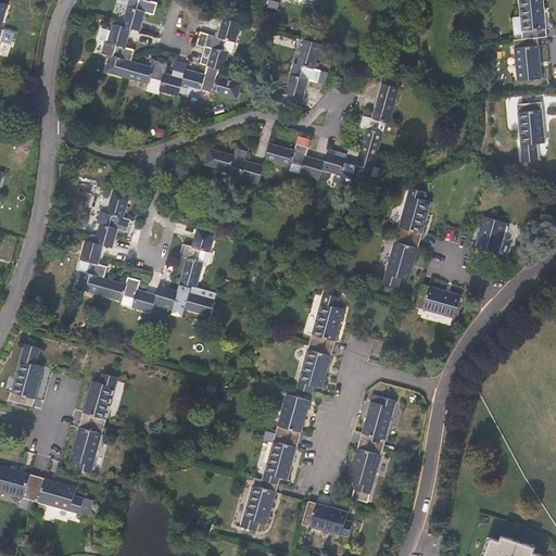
[(150,0),(129,0),(123,25),(131,28),(141,32),(146,13),(154,15),(158,3),(151,1),(150,0)]
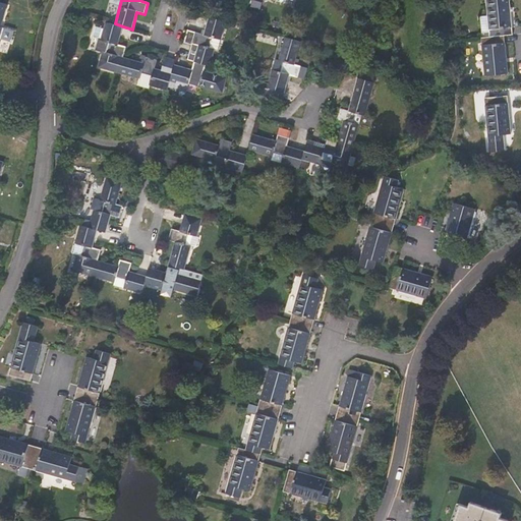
[(513,35),(511,11),(510,8),(509,0),(486,0),(487,15),(480,16),(482,37),(504,36),(513,35)]
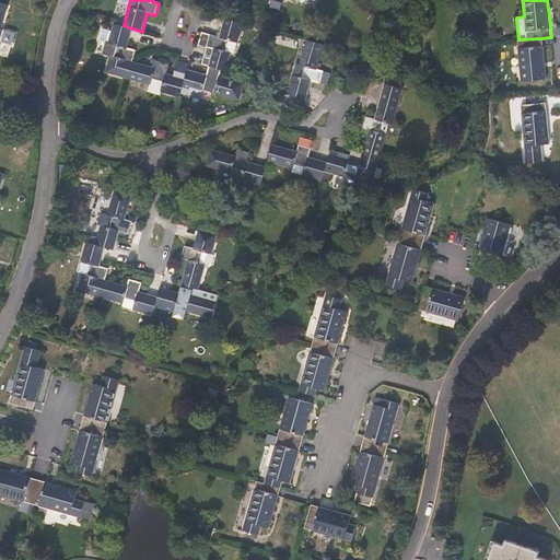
[(224,18),(222,25),(220,36),(202,32),(198,46),(207,48),(207,46),(214,48),(208,68),(221,71),(225,72),(231,53),(234,54),(243,23),(224,18)]
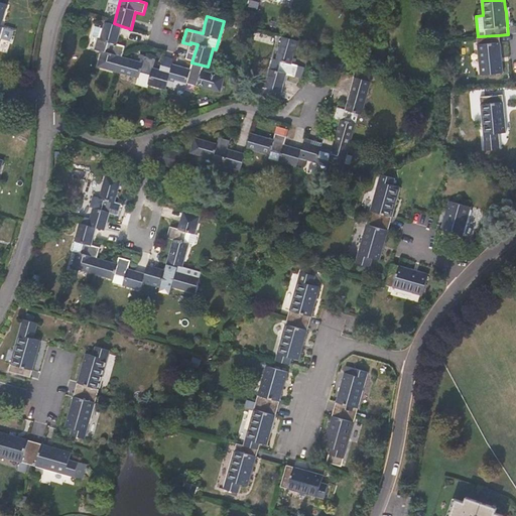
[(95,49),(102,51),(98,67),(118,73),(122,56),(125,45),(117,43),(119,38),(122,26),(114,23),(105,21),(100,39),(98,38),(95,49)]
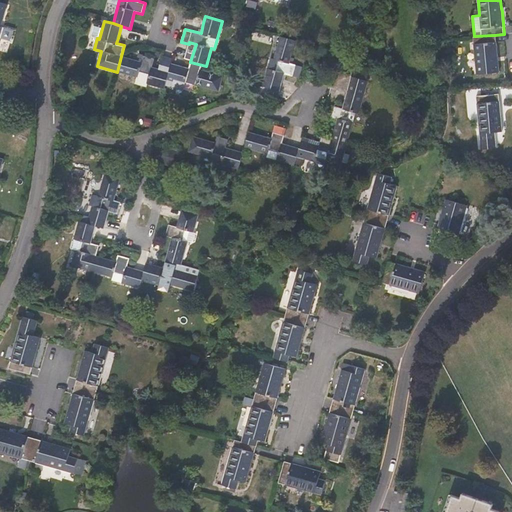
[(498,72),(497,57),(495,35),(474,36),(473,36),(477,74),(498,72)]
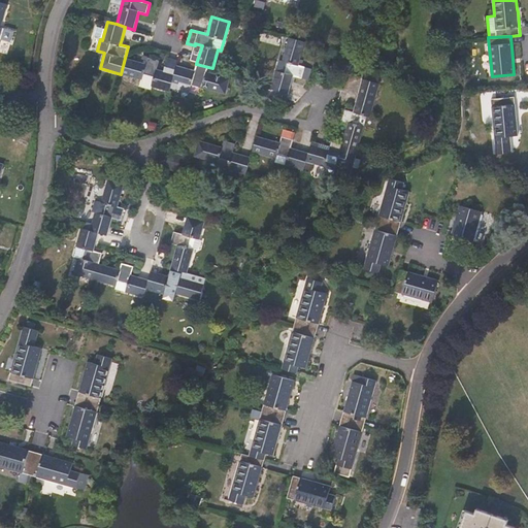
[(305,41),(289,37),(279,71),(275,70),(268,96),(286,101),(290,86),(293,76),(309,80),(312,69),(299,65),(305,41)]
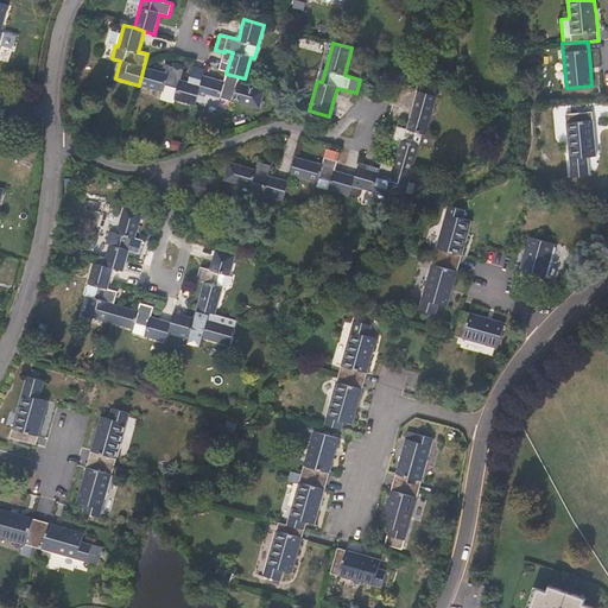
[(197,101),(201,86),(203,75),(206,70),(192,67),(189,82),(181,80),(183,70),(177,68),(170,65),(170,67),(158,63),(157,70),(144,67),(139,86),(163,93),(160,99),(175,103),(176,100),(196,106),(197,101)]
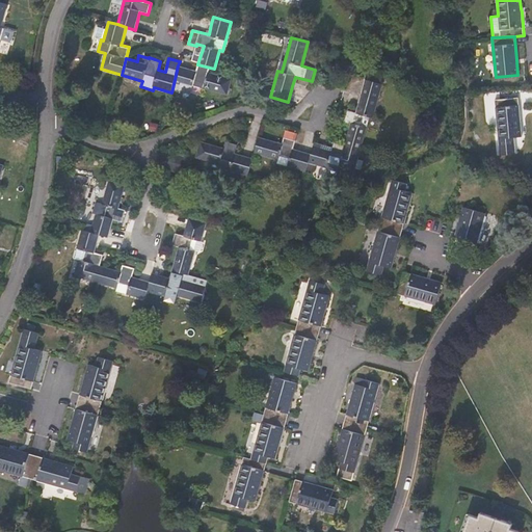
[(197,64),(196,71),(186,69),(178,65),(176,75),(173,88),(191,94),(193,85),(228,95),(232,79),(209,72),(210,68),(197,64)]
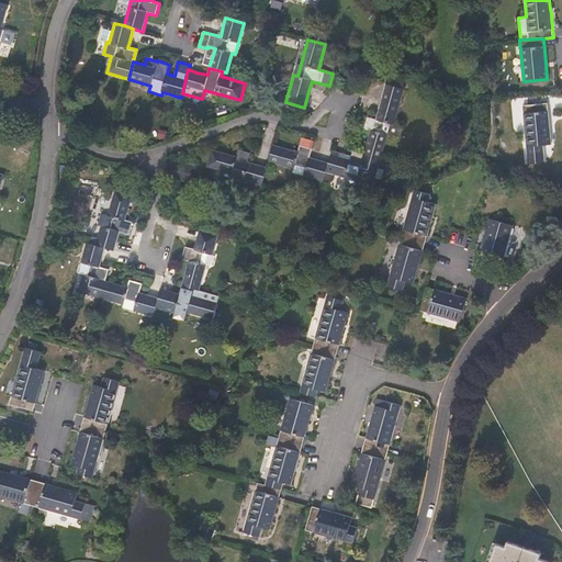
[(379,110),(377,119),(367,116),(363,128),(370,131),(364,153),(363,156),(381,160),(391,124),(394,125),(404,89),(402,89),(404,81),(389,77),(388,85),(386,83),(379,110)]
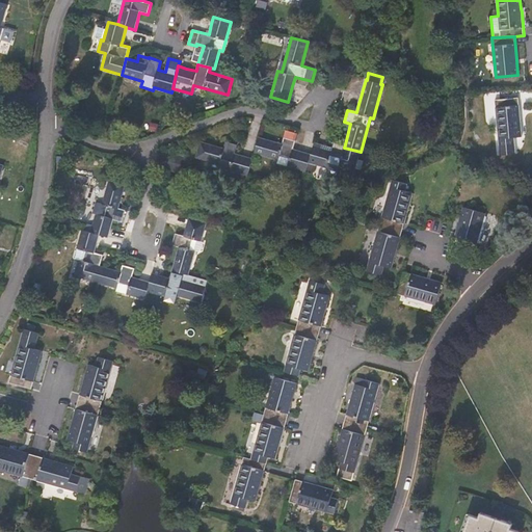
[(521,120),(519,98),(495,100),(500,155),(515,154),(514,137),(522,137),(521,120)]
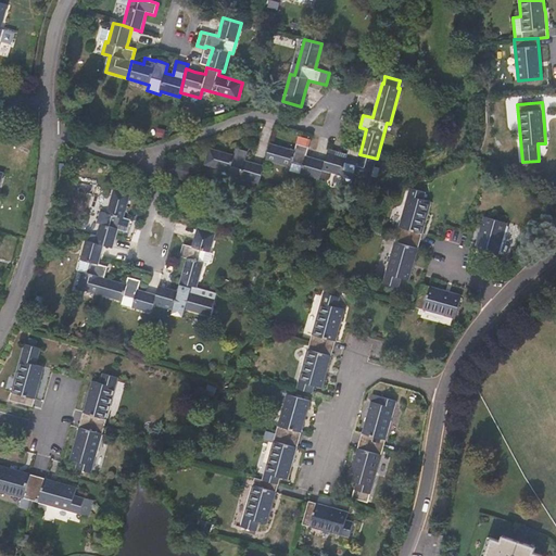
[(156,136),(163,137),(165,130),(159,128),(156,136)]
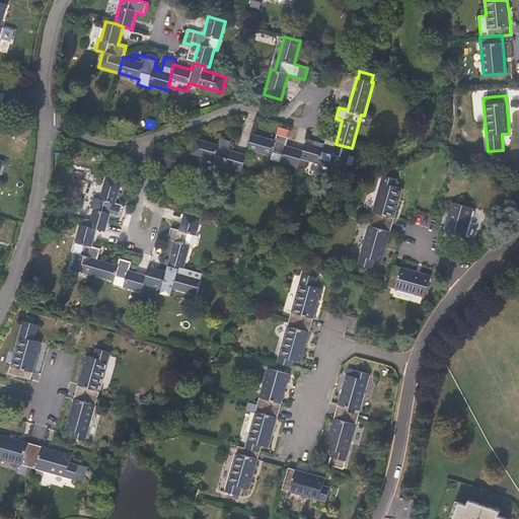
[(303,150),(286,145),(290,130),(284,129),(279,127),(275,141),(252,134),(247,149),(271,156),(270,159),(298,168),(301,159),(303,150)]
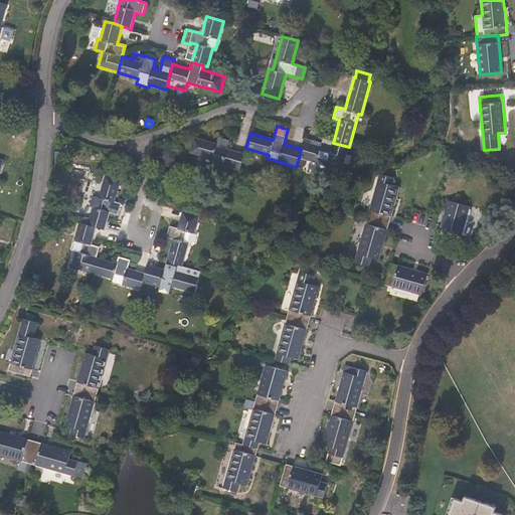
[(244,153),(227,149),(229,140),(224,139),(218,137),(216,144),(194,137),(189,152),(213,159),(212,162),(239,170),(244,153)]
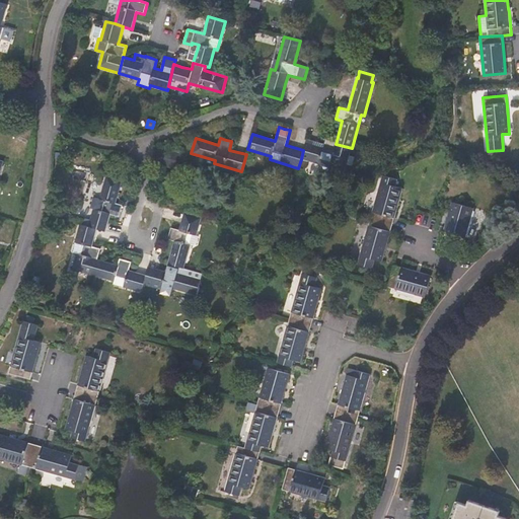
[(336,144),(337,141),(325,139),(323,144),(318,142),(306,139),(303,150),(301,159),(319,164),(318,167),(327,170),(330,162),(346,166),(347,164),(353,166),(356,157),(350,155),(352,148),(336,144)]
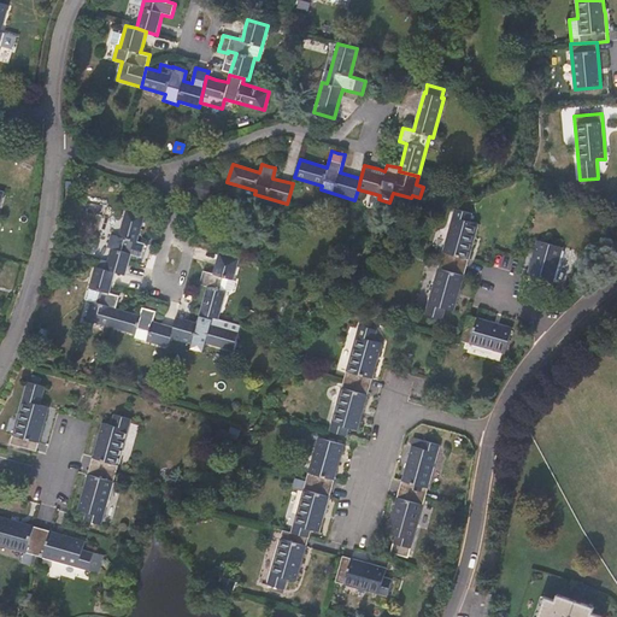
[(454,209),(440,260),(425,313),(442,319),(445,310),(453,312),(458,294),(475,238),(479,224),(470,222),(472,215),(454,209)]
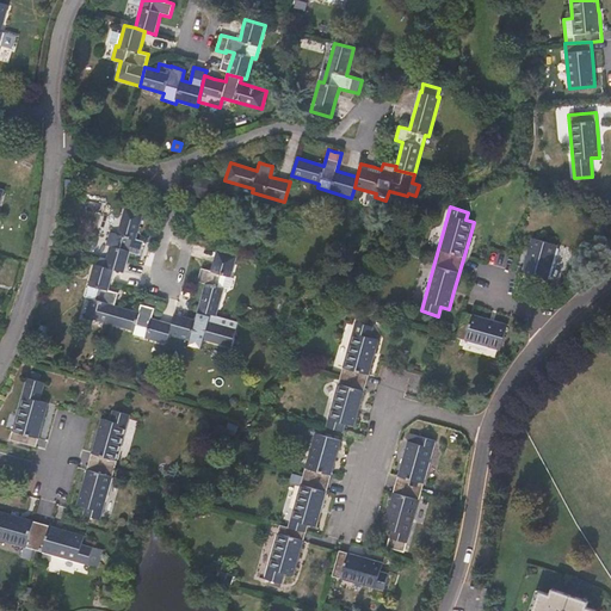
[(125,208),(118,235),(111,233),(107,245),(110,246),(104,266),(115,270),(124,272),(130,252),(140,254),(143,242),(141,241),(143,234),(137,232),(140,223),(143,213),(125,208)]
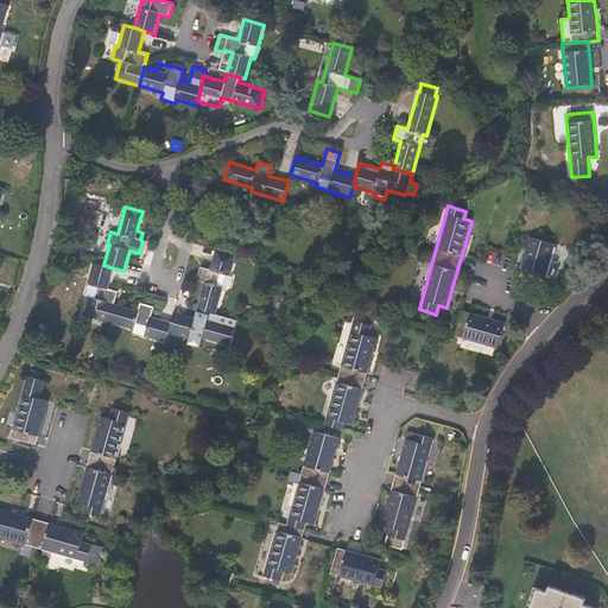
[(530,236),(525,251),(525,254),(518,280),(543,287),(555,245),(530,236)]
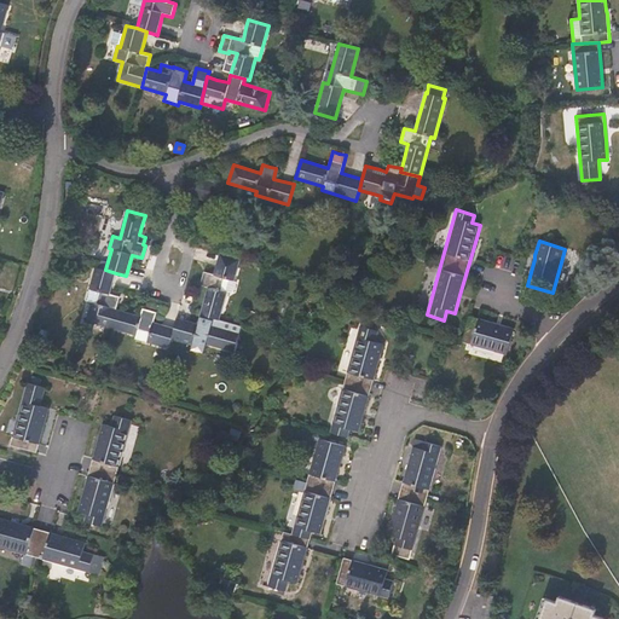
[(217,265),(214,275),(204,271),(201,285),(208,288),(201,314),(214,318),(219,319),(220,319),(227,293),(231,294),(235,291),(237,283),(235,282),(241,259),(220,254),(217,265)]
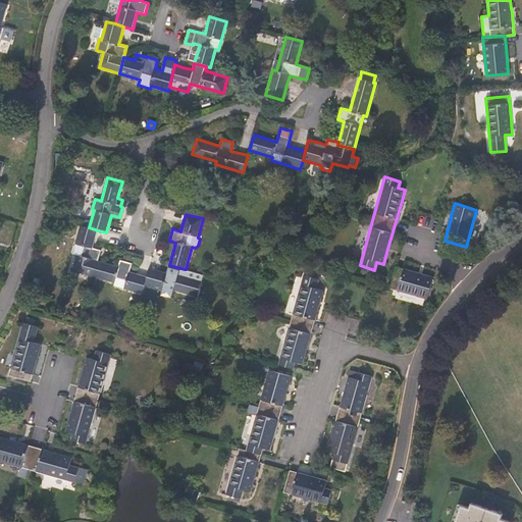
[(101,250),(93,247),(96,238),(98,230),(89,227),(81,225),(72,254),(77,255),(72,271),(93,277),(98,260),(101,250)]
